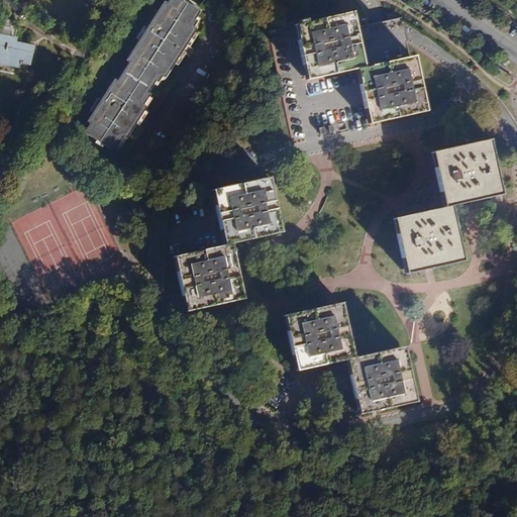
[(195,25),(193,23),(201,9),(185,0),(170,0),(167,5),(164,3),(129,60),(132,62),(118,86),(115,85),(93,121),(96,123),(89,135),(102,142),(100,145),(109,150),(110,147),(116,151),(119,145),(121,146),(128,135),(131,137),(146,112),(143,110),(151,98),(149,96),(161,77),(163,78),(167,72),(170,74),(196,30),(193,29),(195,25)]
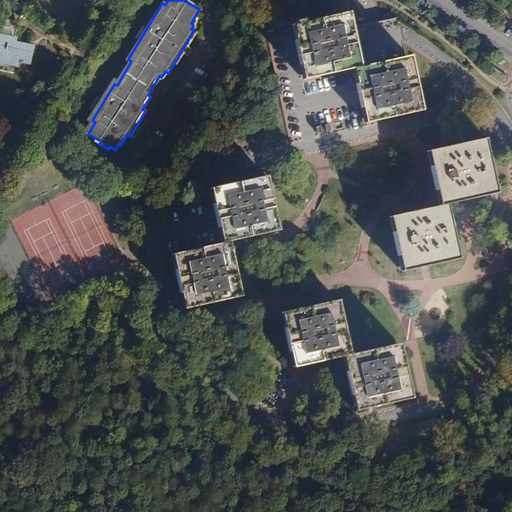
[(362,67),(353,12),(295,25),(306,81),(355,69),(362,67)]
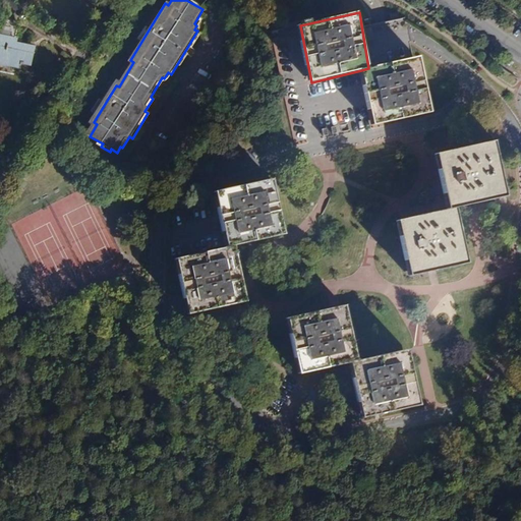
[(25,29),(5,15),(2,40),(0,39),(0,59),(25,64),(26,59),(35,61),(38,46),(23,44),(25,29)]
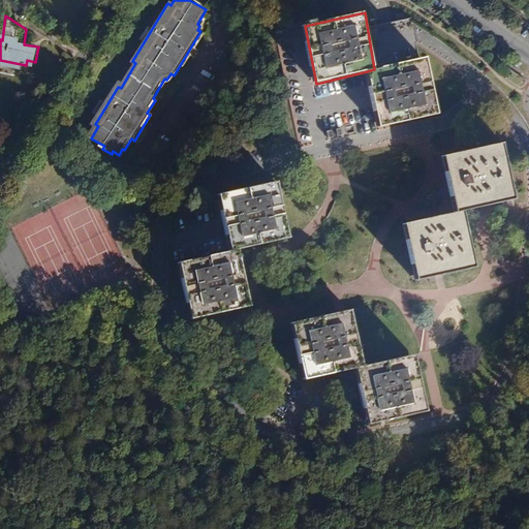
[(315,16),(290,21),(291,25),(316,19),(315,16)]
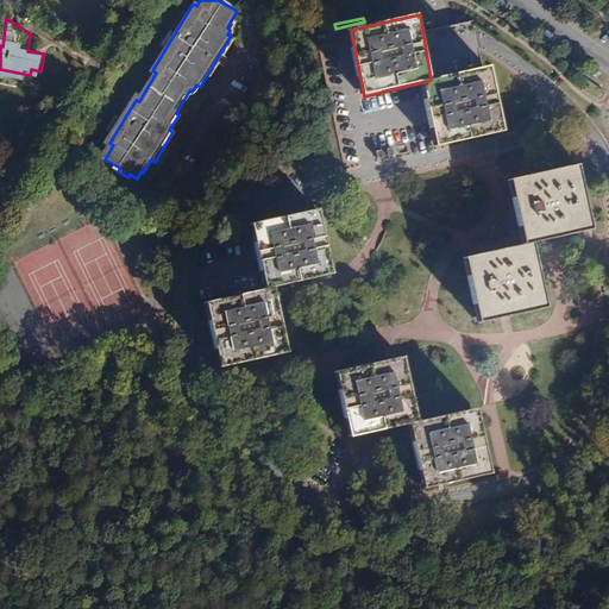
[(503,131),(494,68),(431,80),(422,82),(437,145),(503,131)]
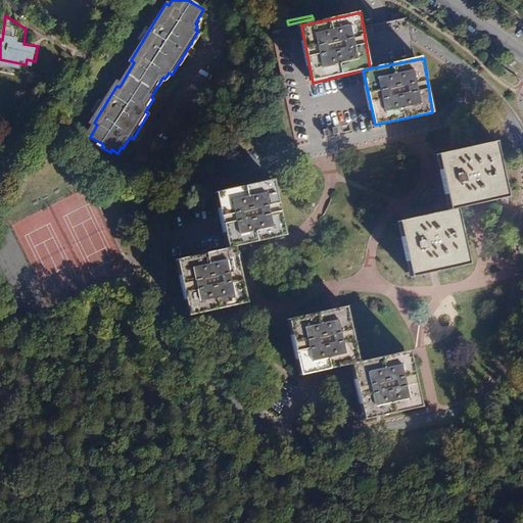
[(434,154),(447,209),(453,208),(505,197),(491,141),(434,154)]
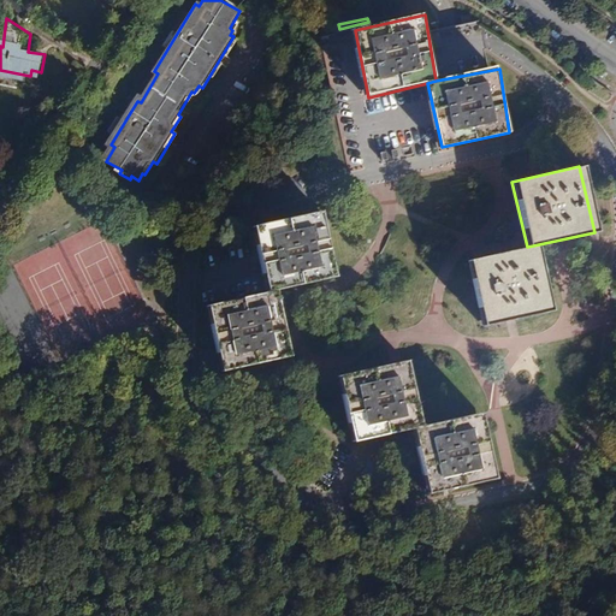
[(338,277),(326,212),(259,229),(271,292),(278,291),(338,277)]
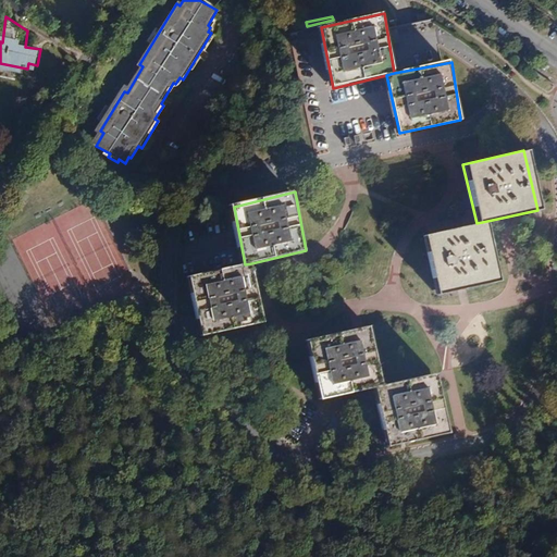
[(422,236),(435,295),(496,282),(482,222),(477,223),(422,236)]
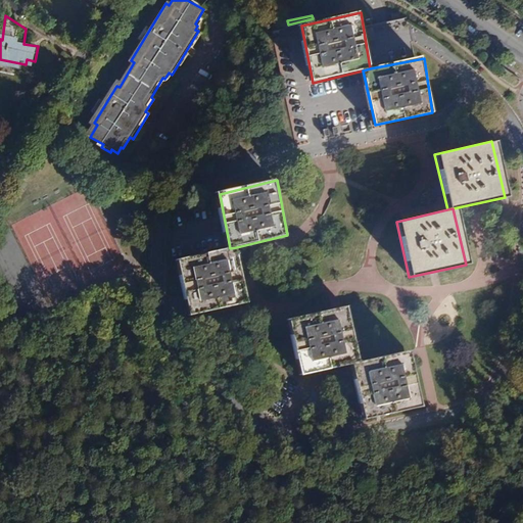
[(248,303),(236,247),(230,248),(179,260),(189,316),(248,303)]
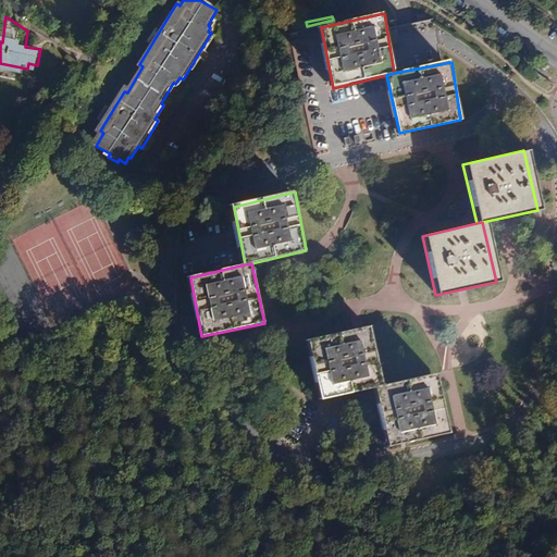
[(383,388),(369,326),(308,341),(322,401),(375,390),(383,388)]
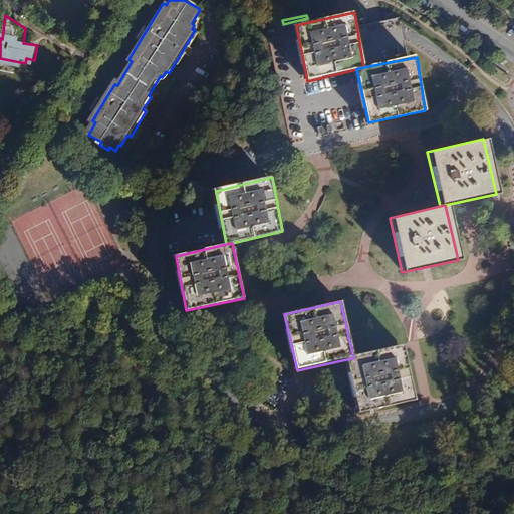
[(353,358),(346,359),(358,414),(416,402),(406,347),(353,358)]
